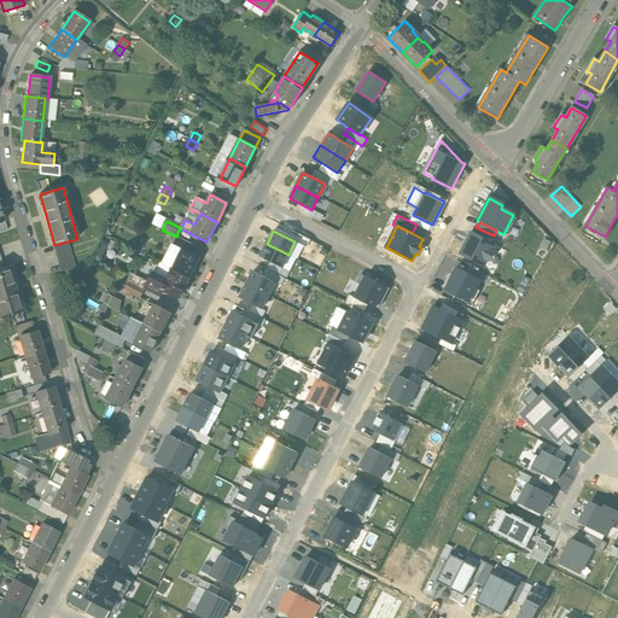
[(495,244),(471,232),(460,254),(484,266),(487,260),(489,261),(494,252),(491,251),(495,244)]
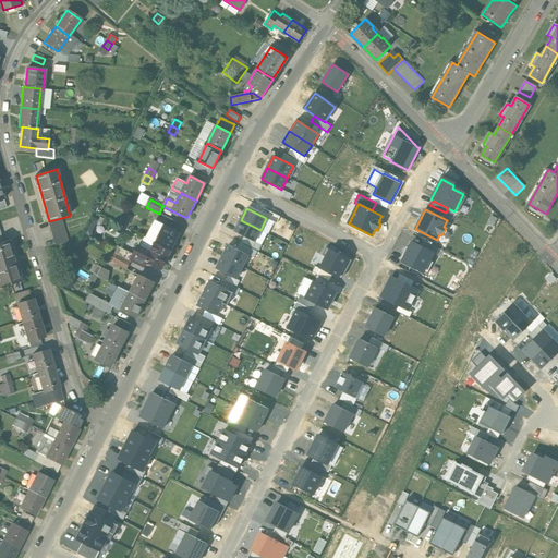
[(178,222),(160,214),(156,221),(165,226),(173,230),(178,222)]
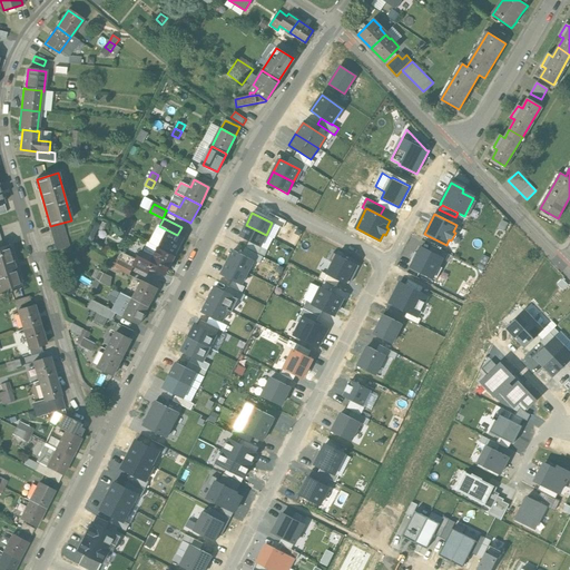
[(62,223),(50,226),(57,251),(69,246),(62,223)]
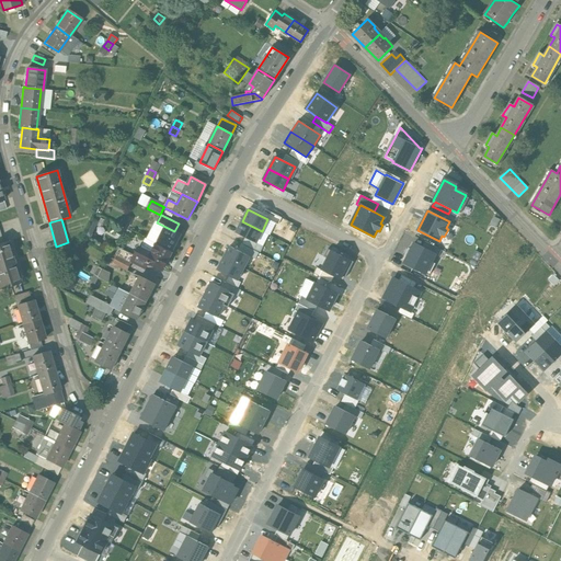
[(130,224),(124,219),(121,226),(127,229),(130,224)]
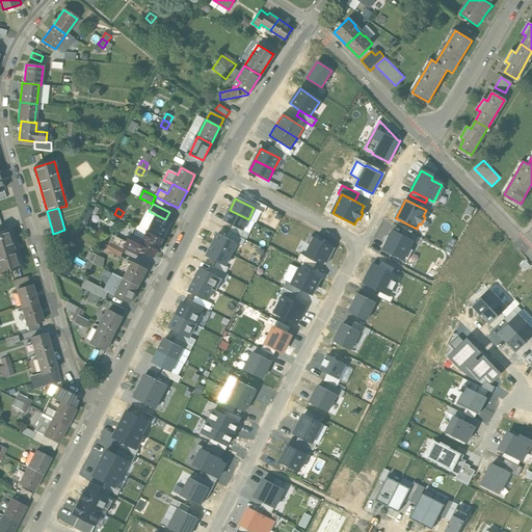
[(248,219),(230,210),(223,221),(242,231),(248,219)]
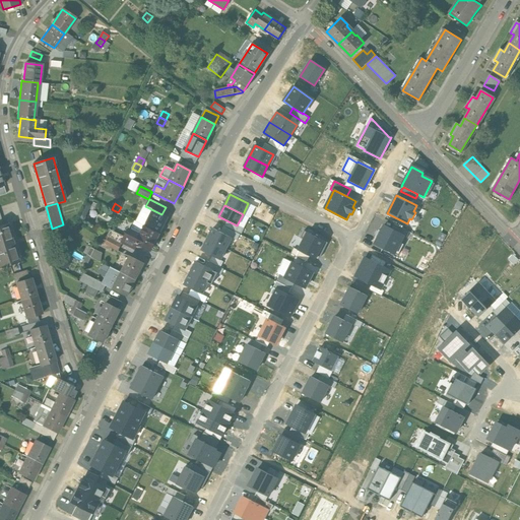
[(118,212),(112,209),(109,215),(115,218),(118,212)]
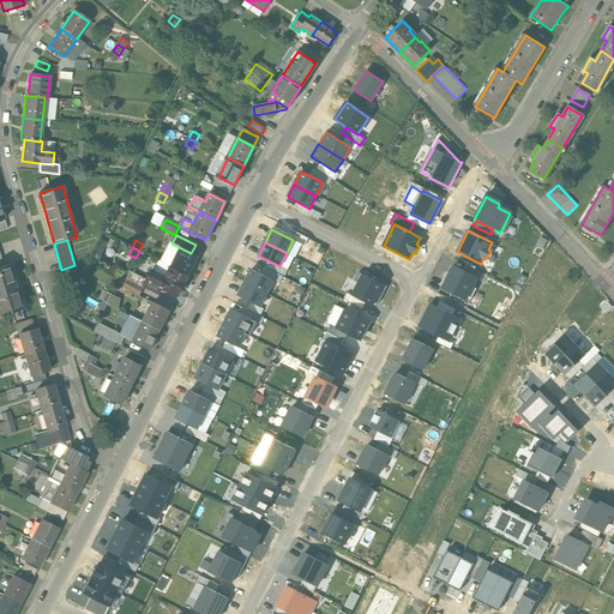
[(181,248),(172,268),(187,275),(197,257),(191,253),(181,248)]
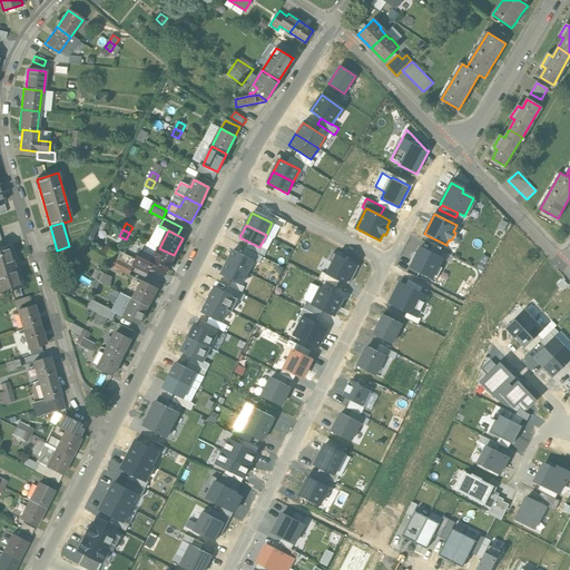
[(159,248),(148,242),(143,252),(138,259),(138,261),(149,267),(149,266),(165,274),(174,256),(174,255),(159,248)]
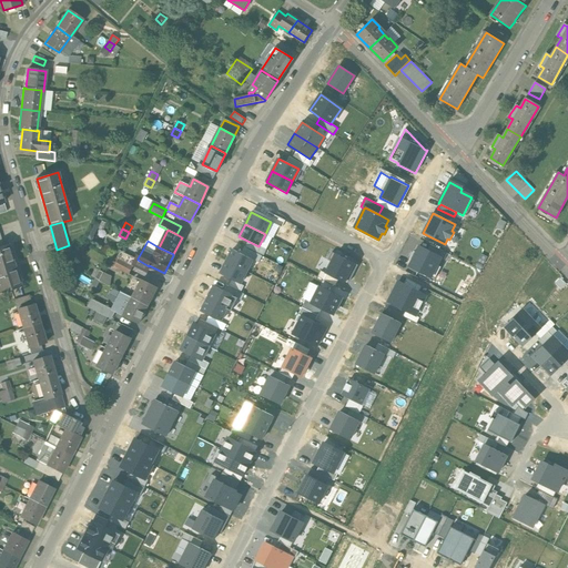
[(0,246),(0,293),(20,286),(7,244),(0,246)]
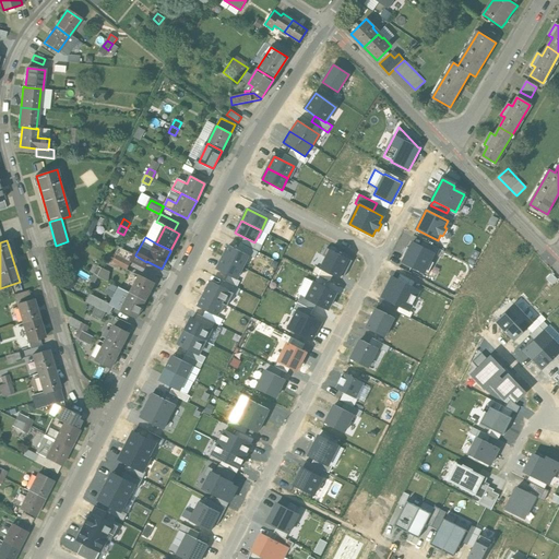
[(433,253),(433,254),(437,256),(440,249),(423,240),(419,247),(433,253)]
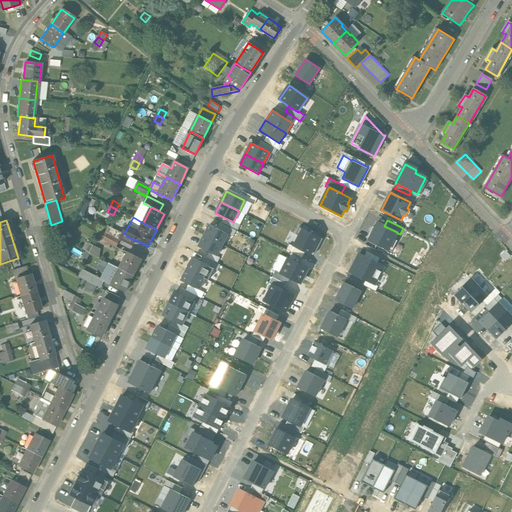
[(384,226),(377,222),(374,228),(373,227),(369,233),(371,234),(368,240),(391,251),(397,241),(394,239),(397,233),(397,232),(384,226)]
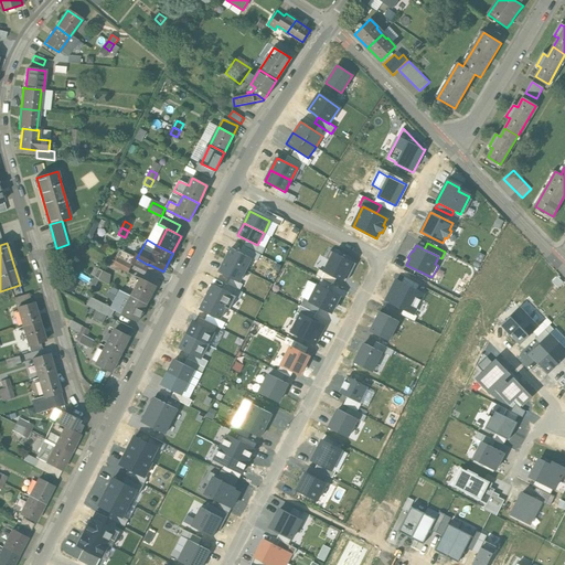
[(240,253),(252,258),(257,262),(260,255),(243,246),(240,253)]
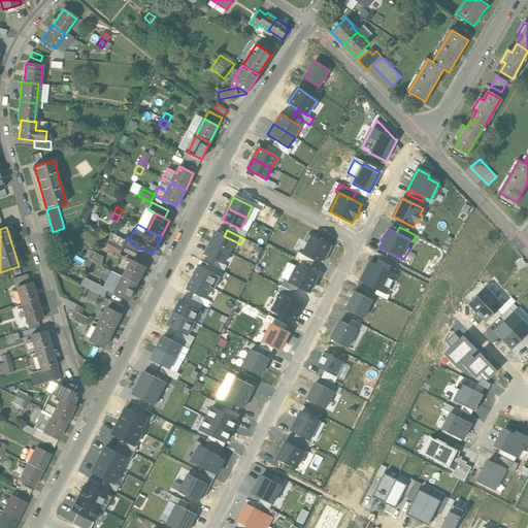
[(216,232),(210,243),(229,253),(235,241),(224,236),(216,232)]
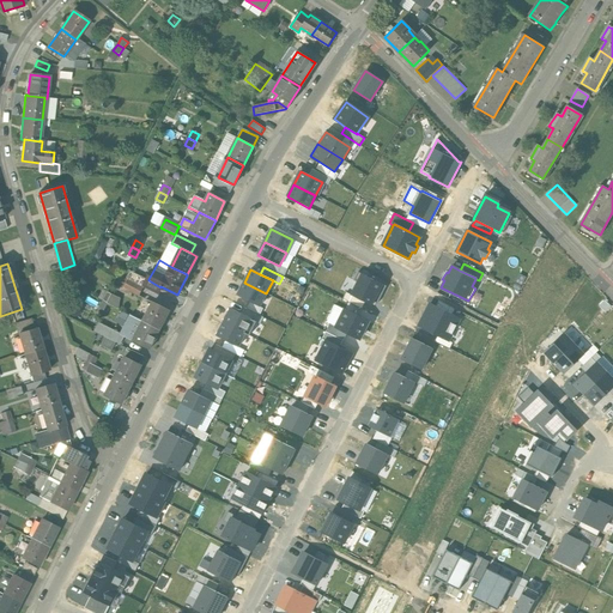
[(146,279),(131,271),(127,279),(141,286),(143,286),(157,295),(161,287),(149,280),(149,279),(146,278),(146,279)]
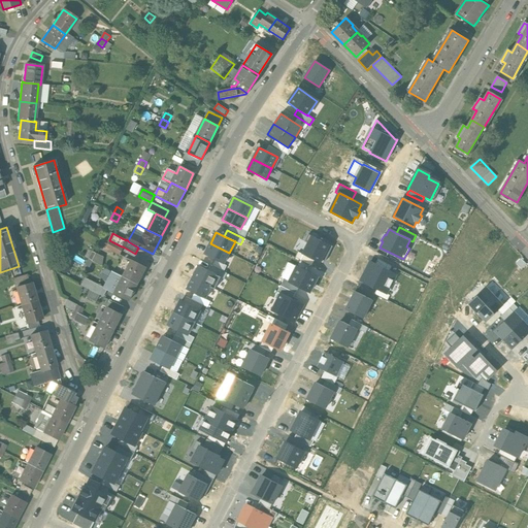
[(307,243),(302,254),(320,263),(322,260),(325,261),(333,246),(308,234),(304,242),(307,243)]
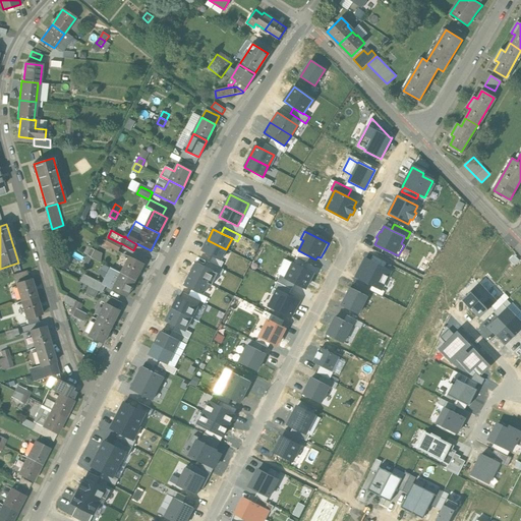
[(226,249),(208,240),(201,251),(220,261),(226,249)]
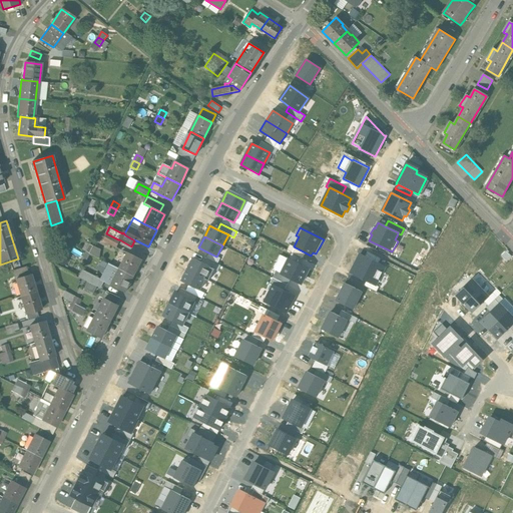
[(95,249),(89,246),(86,252),(92,255),(95,249)]
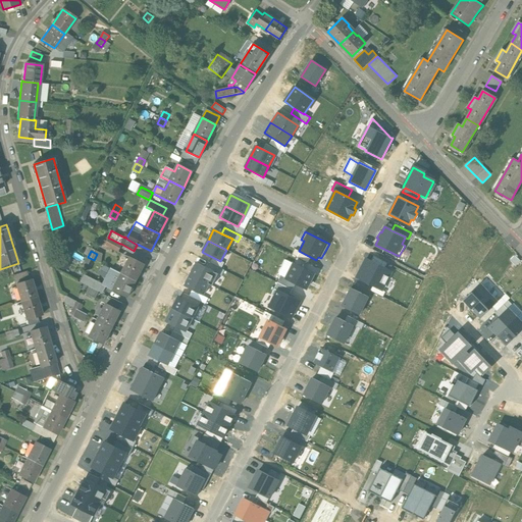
[(373,256),(370,261),(384,269),(387,263),(373,256)]
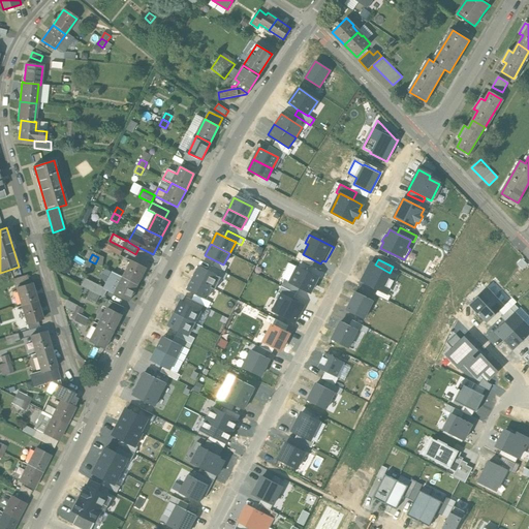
[(95,263),(89,260),(86,266),(92,270),(95,263)]
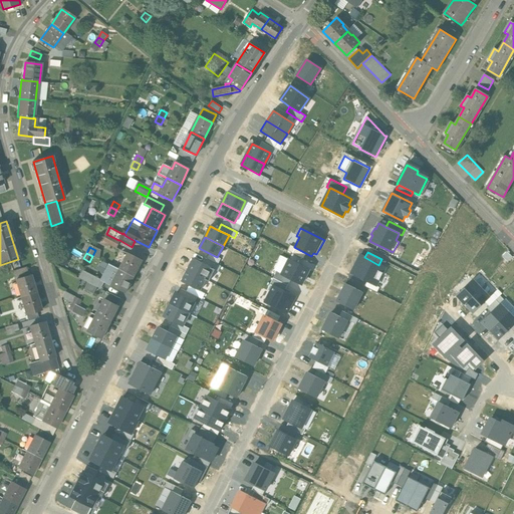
[(142,260),(129,253),(119,269),(134,276),(142,260)]
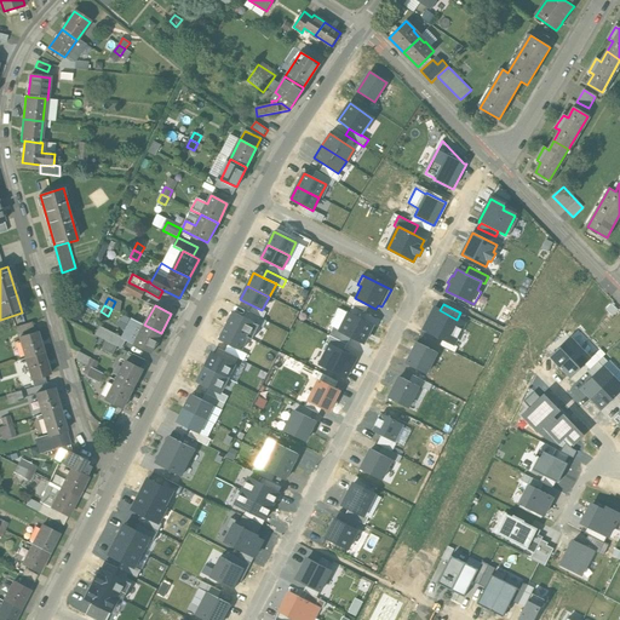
[(440,310),(435,308),(424,329),(443,339),(454,345),(465,323),(457,320),(440,310)]
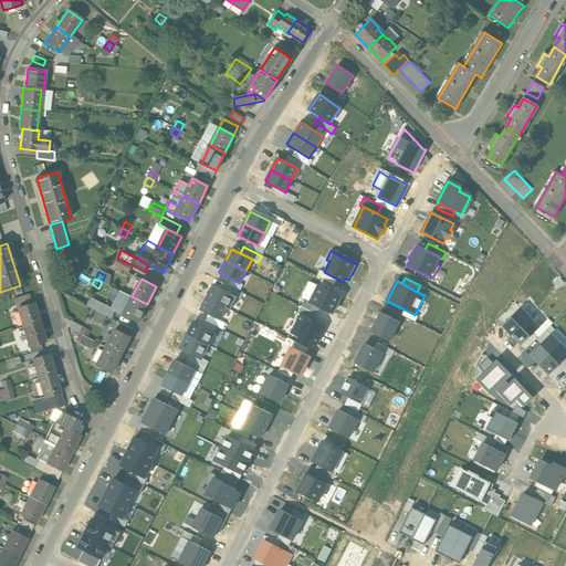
[(206,297),(226,308),(230,311),(237,297),(212,285),(206,297)]
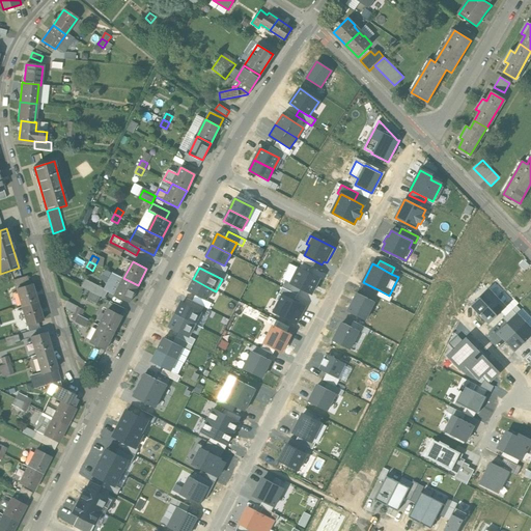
[(319,279),(299,269),(291,283),(301,288),(311,294),(319,279)]
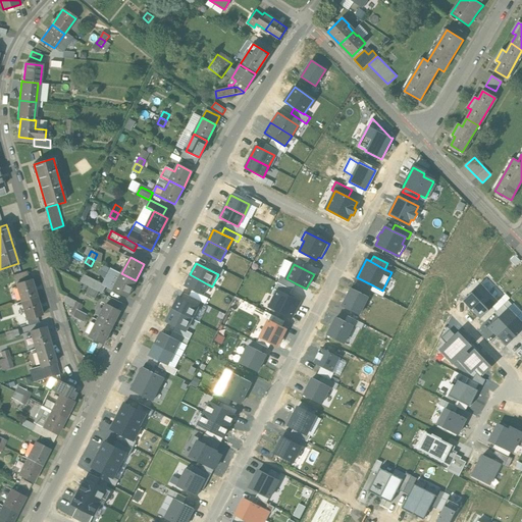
[(121,273),(114,269),(106,285),(106,286),(126,297),(136,280),(121,273)]
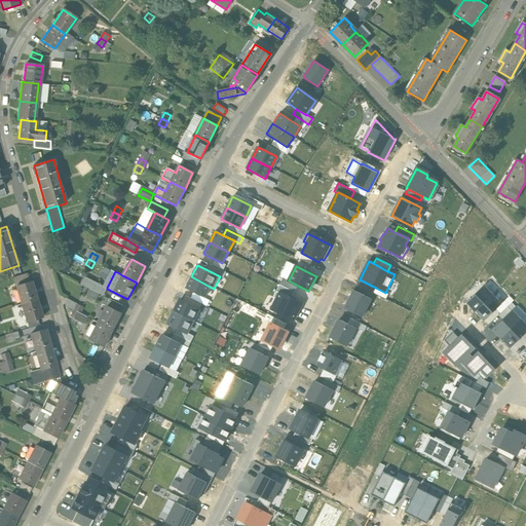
[(107,288),(85,276),(81,285),(103,296),(107,289),(107,288)]
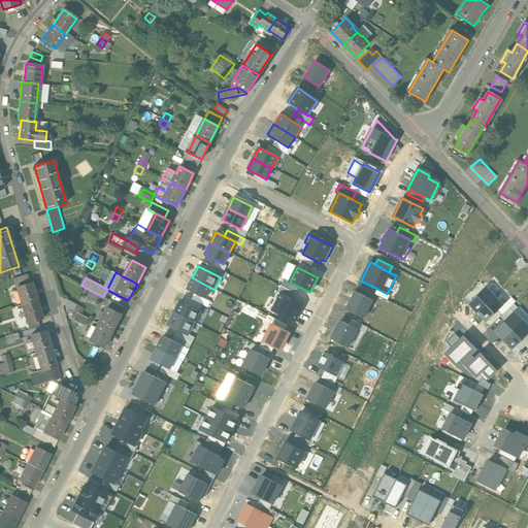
[(210,288),(192,277),(187,290),(205,299),(210,288)]
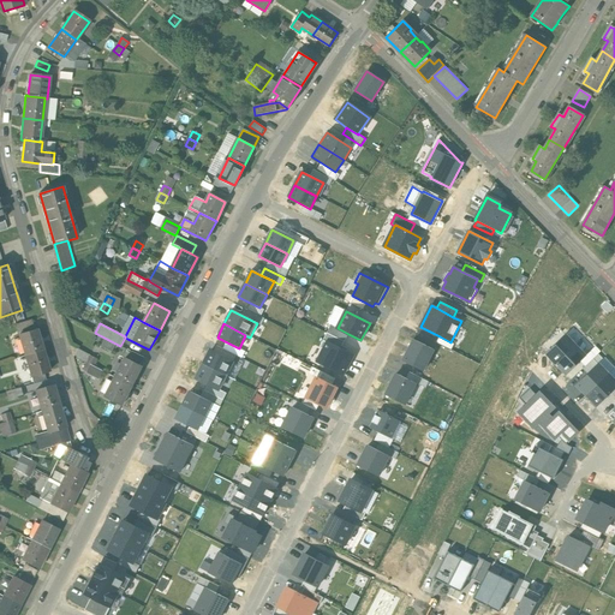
[(348,334),(338,328),(330,324),(327,333),(344,341),(348,334)]
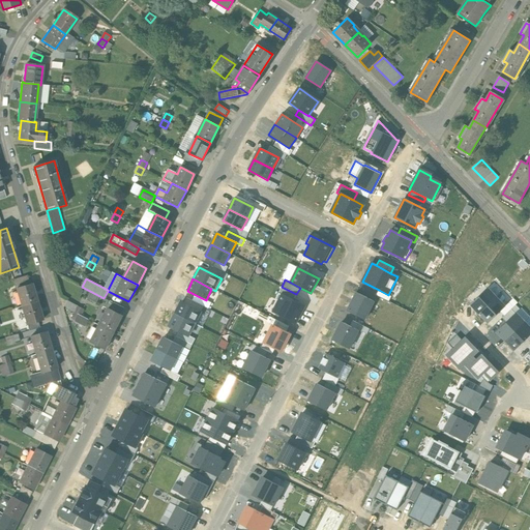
[(31,284),(16,289),(22,306),(37,302),(31,284)]
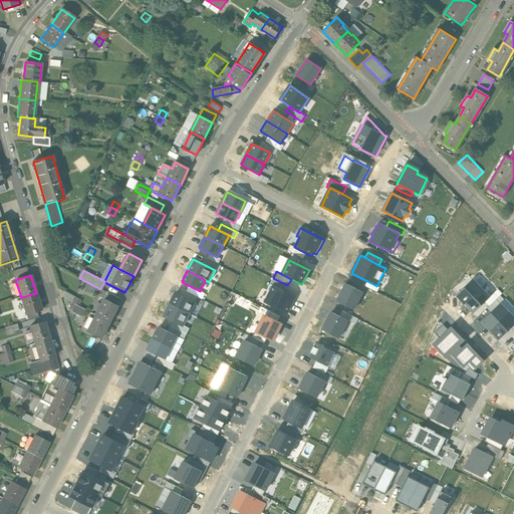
[(273,278),(270,284),(289,294),(290,291),(286,289),(287,285),(273,278)]
